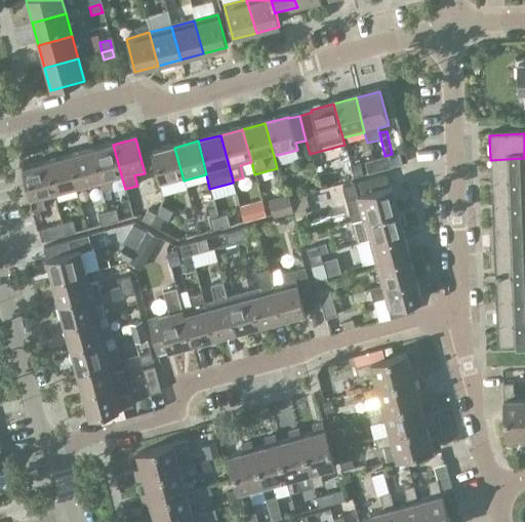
[(110,183),(122,178),(113,145),(89,151),(98,186),(102,195),(113,192),(110,183)]
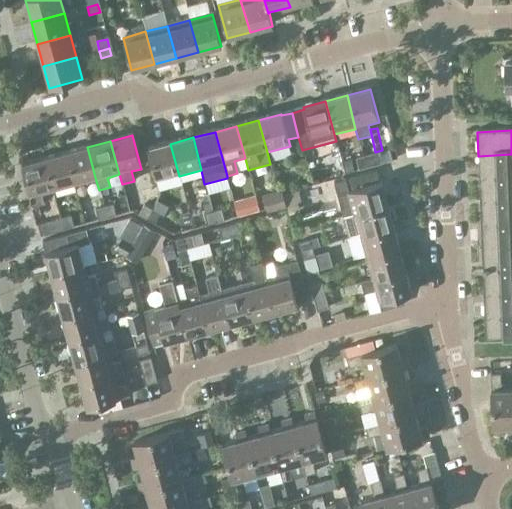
[(156,182),(179,176),(170,144),(147,150),(156,182)]
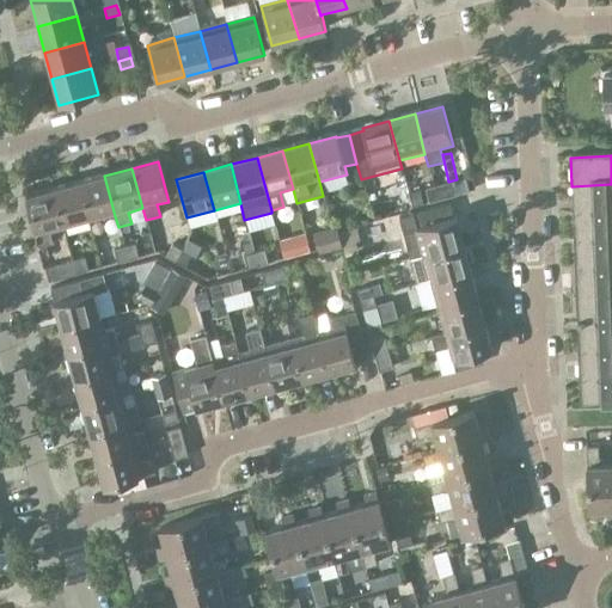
[(90,222),(115,216),(104,176),(79,183),(90,222)]
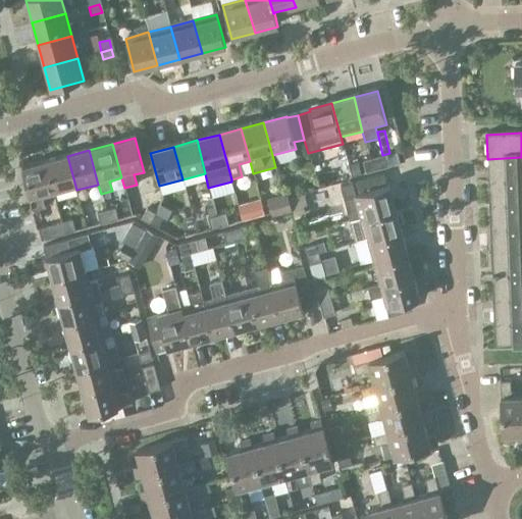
[(53,196),(76,190),(67,156),(44,162),(53,196)]
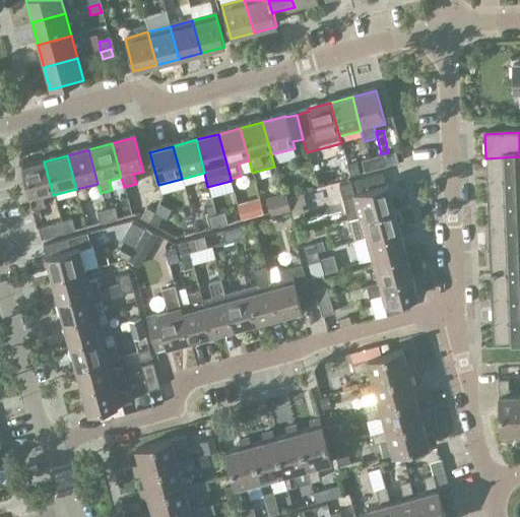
[(364,175),(389,169),(386,156),(361,164),(364,175)]
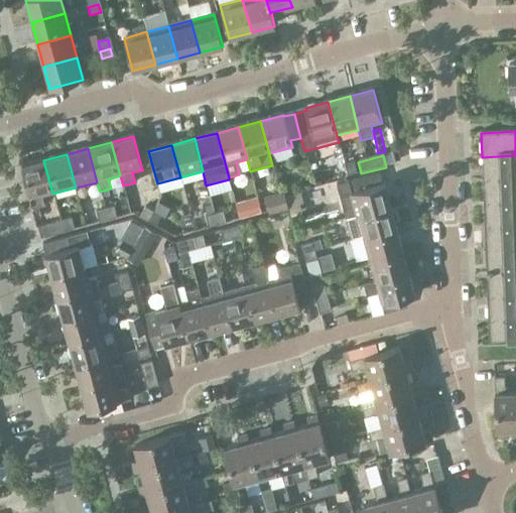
[(483,180),(515,178),(515,155),(482,157),(483,180)]
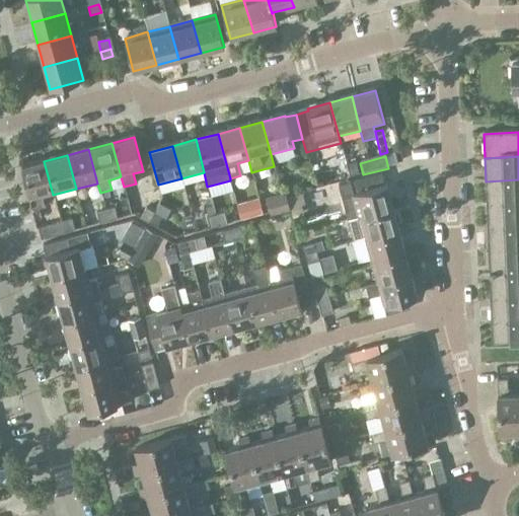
[(53,195),(44,161),(21,167),(30,201),(32,211),(45,208),(42,198),(53,195)]
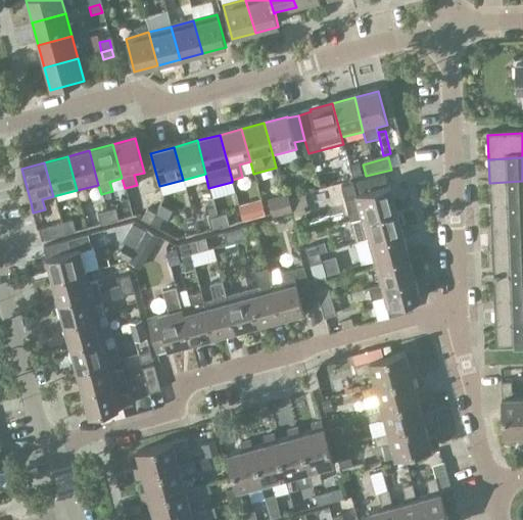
[(352,180),(361,178),(358,166),(349,168),(352,180)]
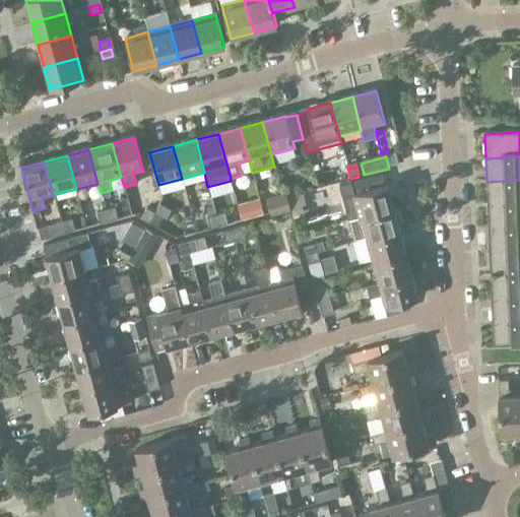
[(348,222),(393,209),(387,186),(385,187),(382,176),(339,188),(348,222)]
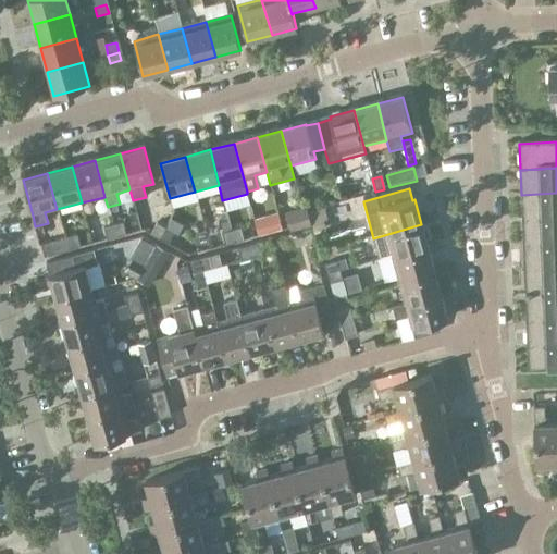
[(522,220),(556,218),(556,193),(521,195),(522,220)]
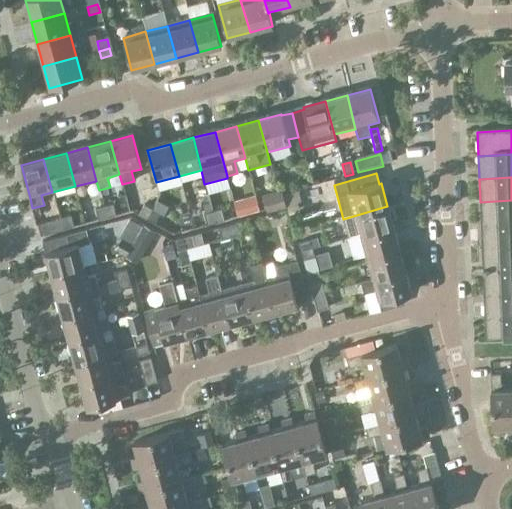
[(263,200),(267,213),(286,208),(282,195),(263,200)]
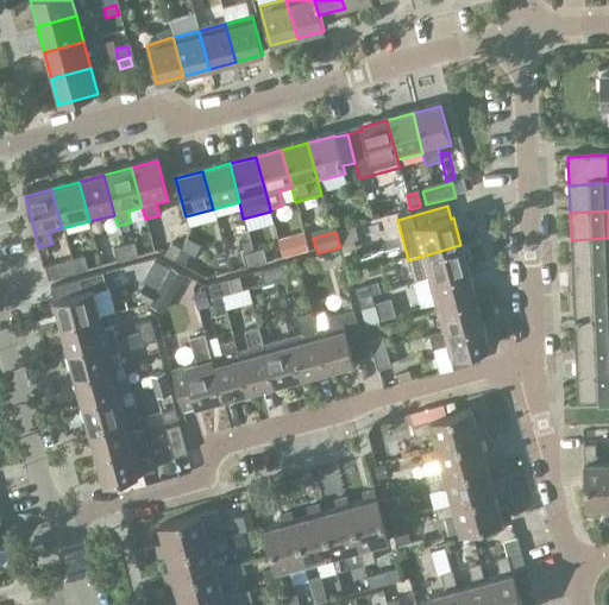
[(283,259),(307,252),(302,233),(278,240),(283,259)]
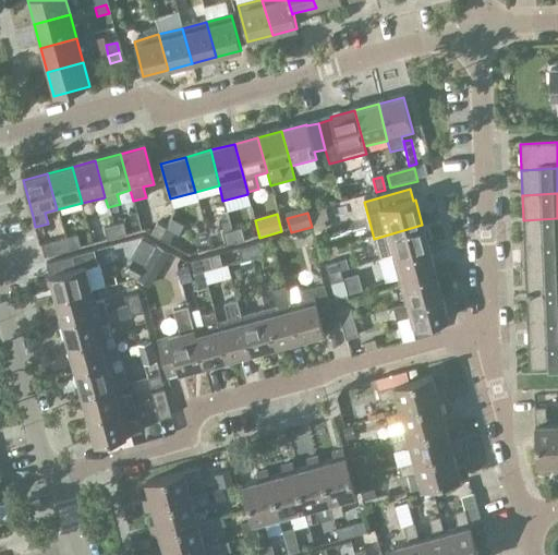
[(524,245),(557,244),(557,218),(523,220),(524,245)]
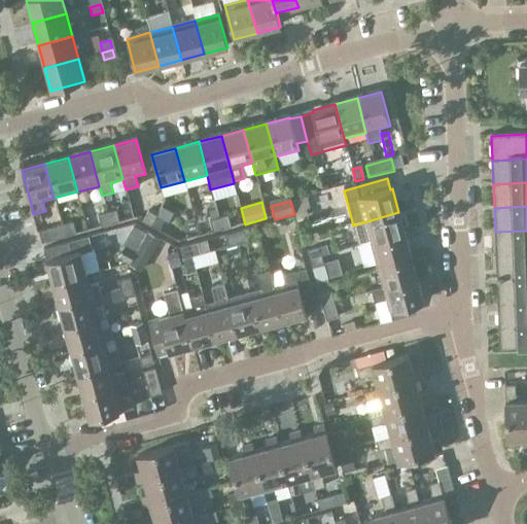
[(110,225),(118,223),(115,212),(107,214),(110,225)]
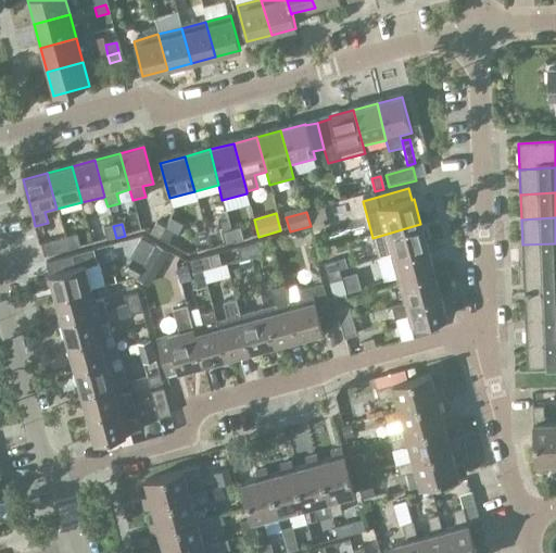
[(392,258),(427,248),(420,224),(373,238),(379,261),(392,258)]
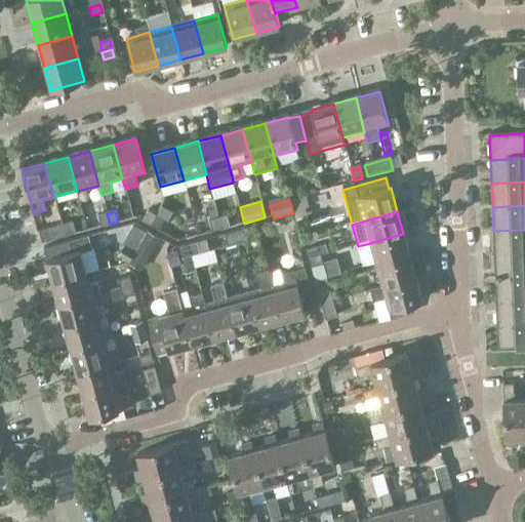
[(150,227),(155,216),(147,212),(142,222),(150,227)]
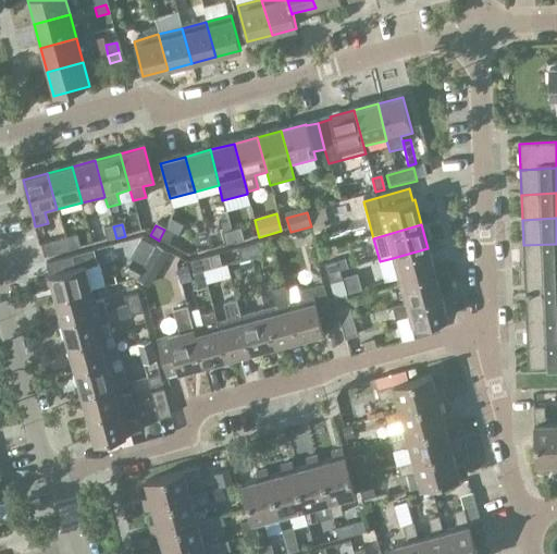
[(107,241),(116,238),(113,226),(103,229),(107,241)]
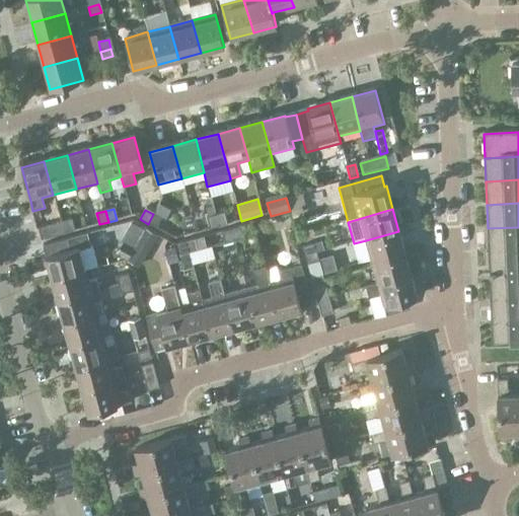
[(156,228),(161,219),(153,214),(148,224),(156,228)]
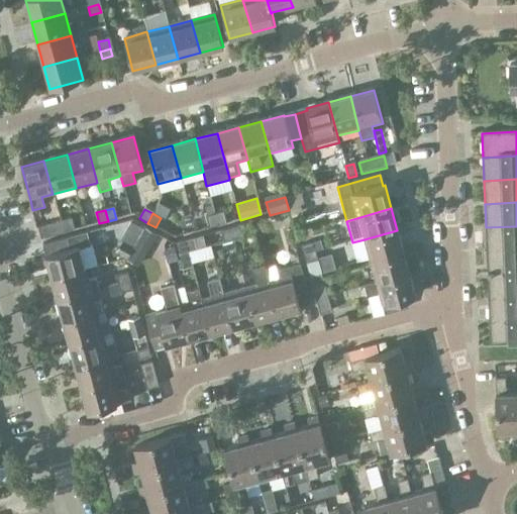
[(227,224),(226,224),(223,213),(215,215),(218,226),(227,224)]
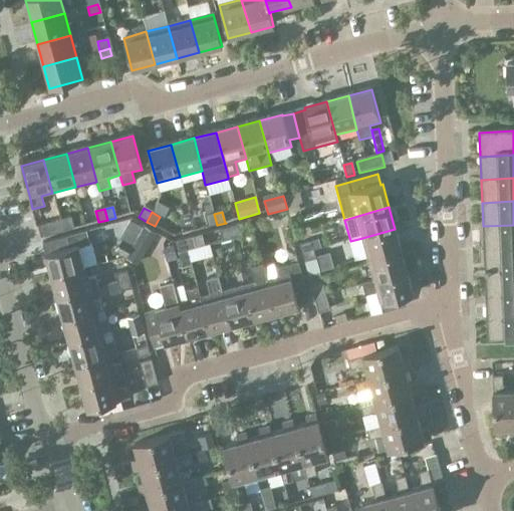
[(208,228),(217,225),(214,214),(205,217),(208,228)]
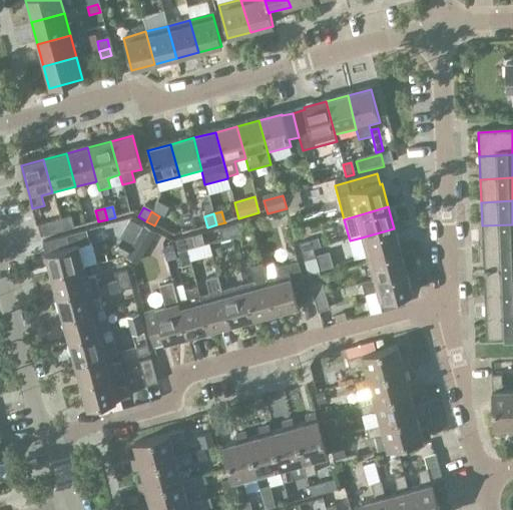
[(65,230),(73,227),(71,217),(62,220),(65,230)]
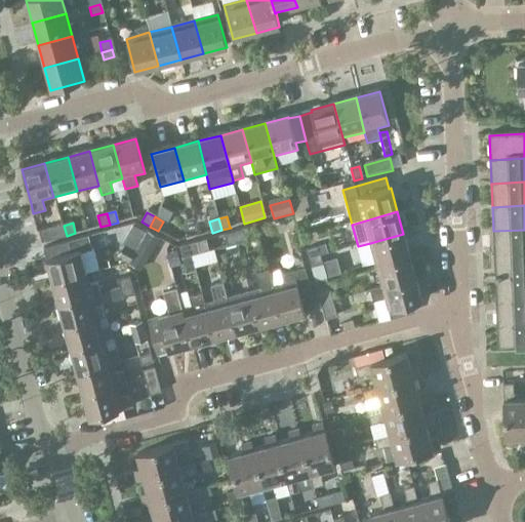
[(41,243),(67,236),(64,226),(39,232),(41,243)]
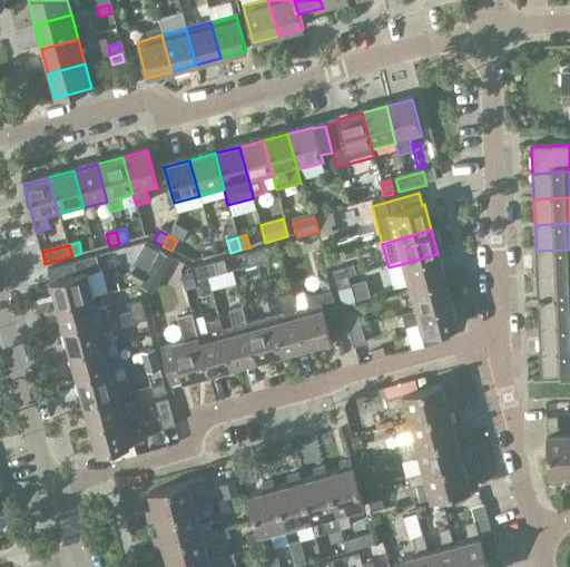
[(537,277),(569,275),(569,250),(536,251),(537,277)]
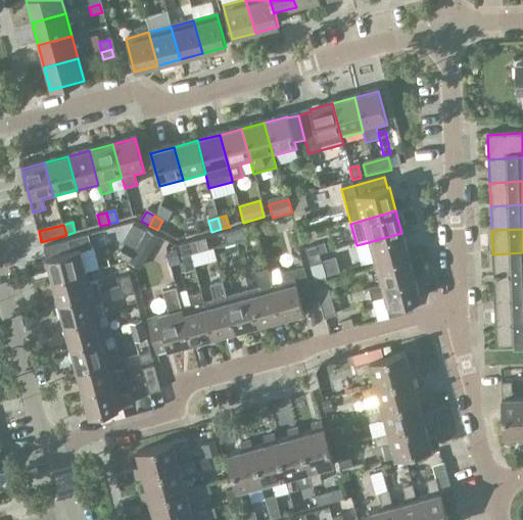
[(147,257),(158,239),(146,231),(135,250),(147,257)]
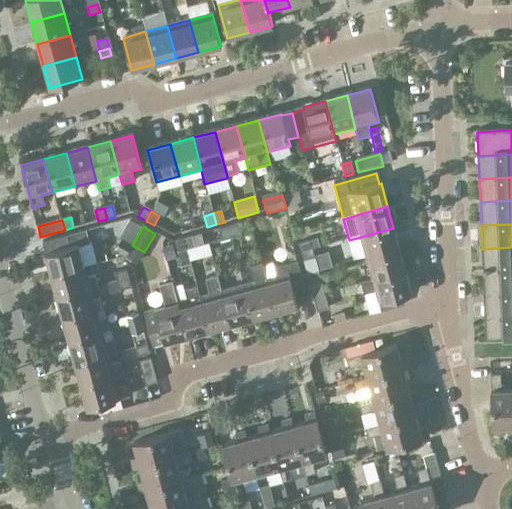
[(228,229),(231,240),(239,238),(237,227),(228,229)]
